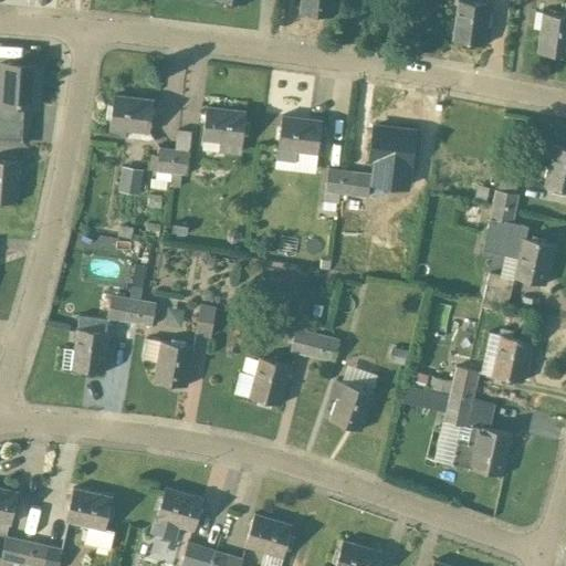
[(336,0),(302,0),(302,12),(335,16),(336,0)]
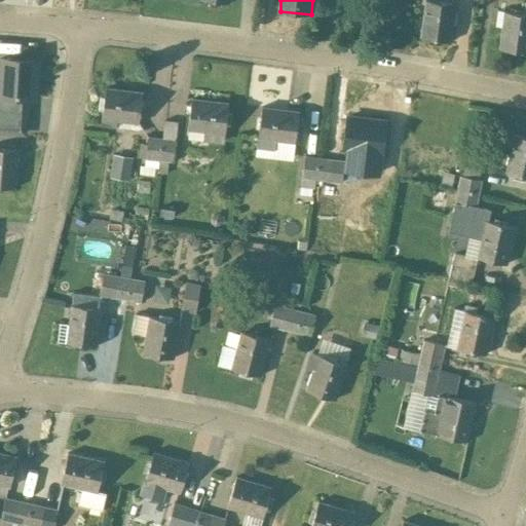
[(458,2),(443,0),(427,0),(422,36),(452,41),(458,2)]
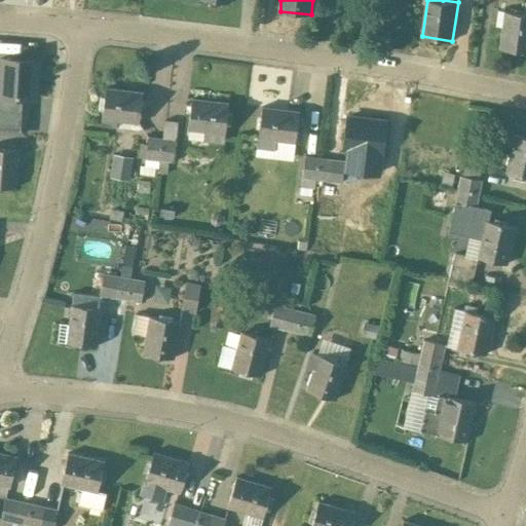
[(525,13),(508,10),(501,45),(525,49),(525,13)]
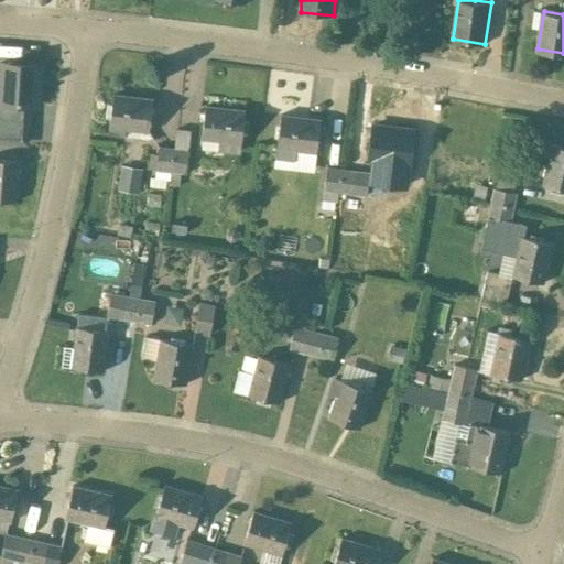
[(39,66),(0,63),(0,69),(0,114),(28,116),(29,105),(36,106),(39,66)]
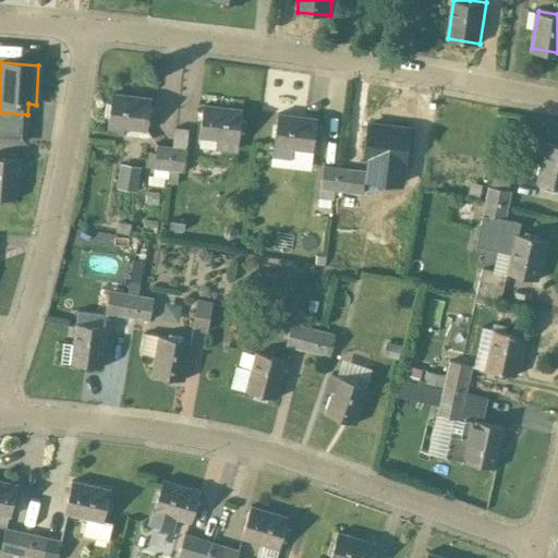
[(149,130),(154,97),(112,93),(108,125),(149,130)]
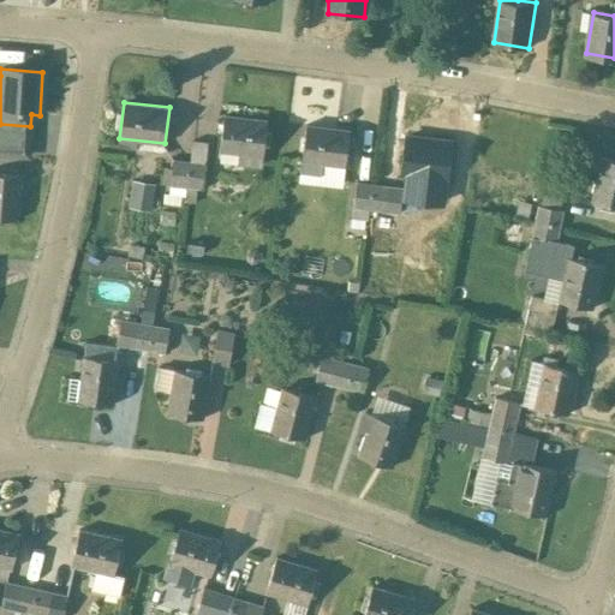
[(263,156),(267,119),(225,115),(221,153),(263,156)]
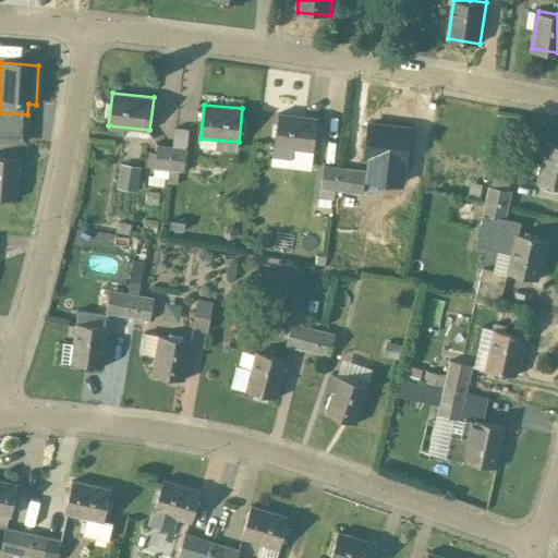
[(0,112),(0,123),(26,125),(27,114),(0,112)]
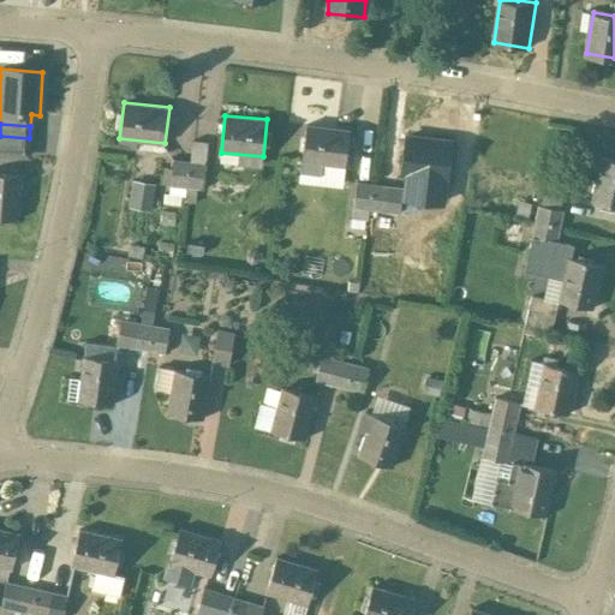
[(352,130),(308,124),(303,161),(300,173),(322,175),(323,163),(347,167),(352,130)]
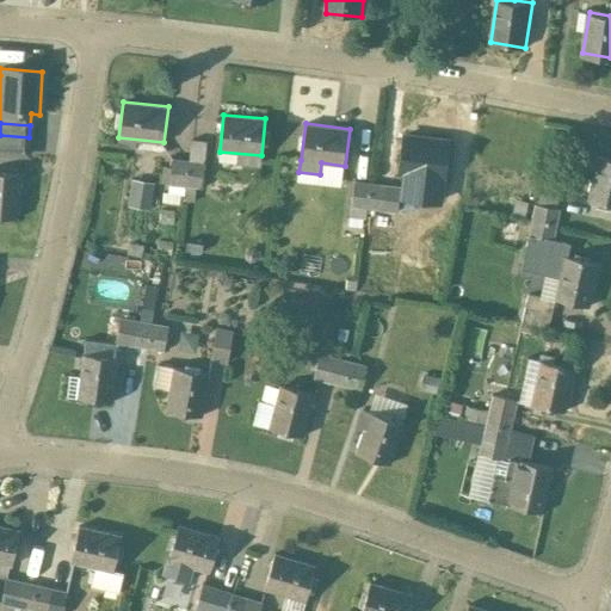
[(29,137),(0,135),(0,153),(28,155),(29,137)]
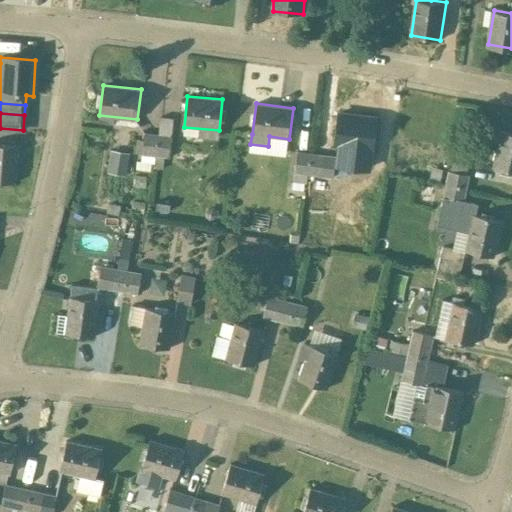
[(376,120),(340,115),(336,145),(372,150),(376,120)]
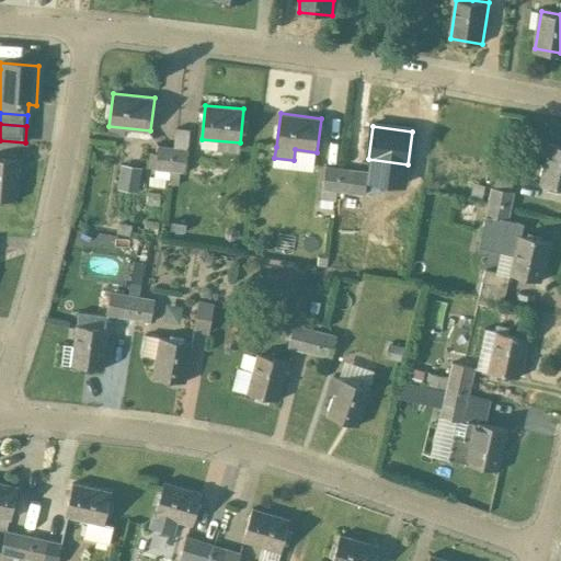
[(183,171),(189,134),(175,133),(173,147),(162,146),(160,169),(183,171)]
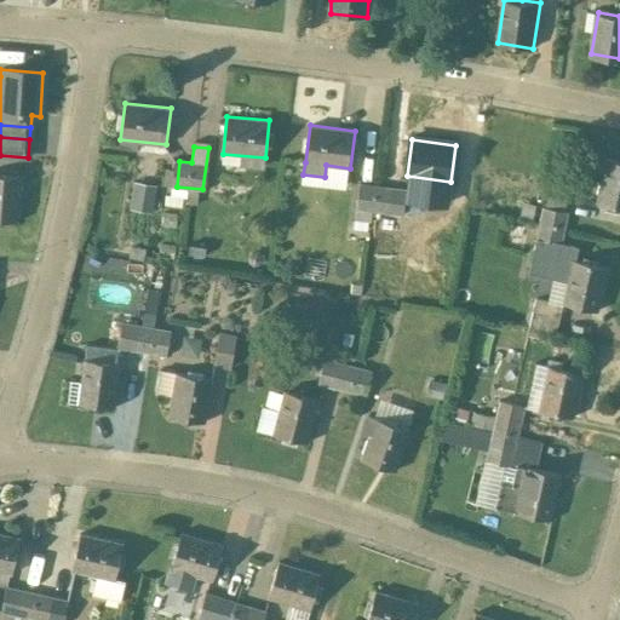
[(619,160),(607,158),(598,201),(619,205),(619,160)]
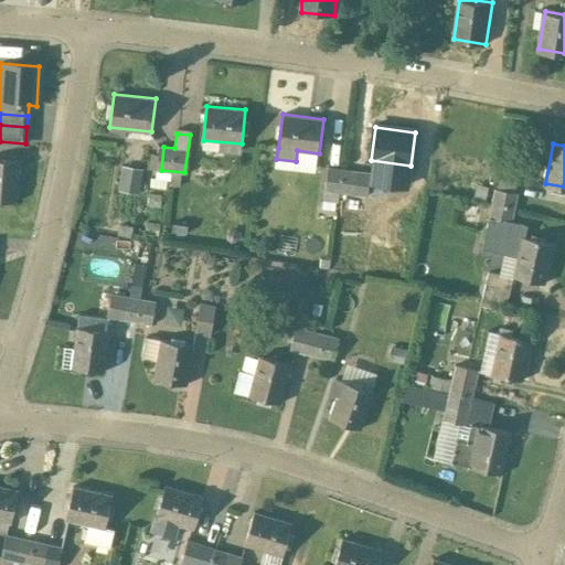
[(19,161),(0,159),(0,200),(16,202),(19,161)]
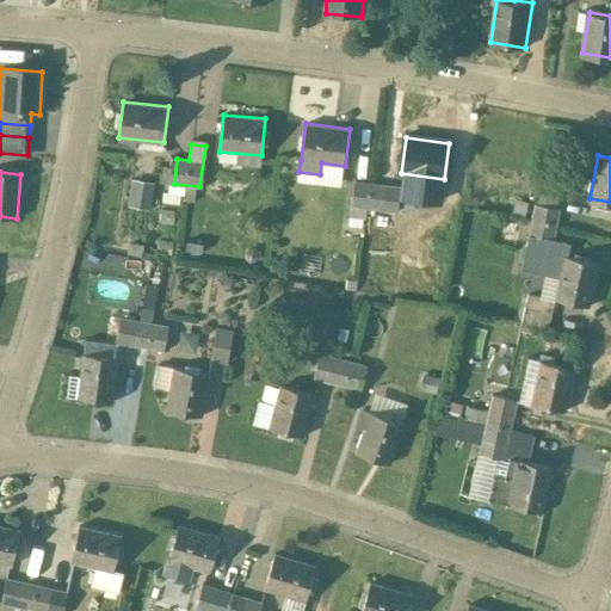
[(153,209),(155,184),(131,181),(129,207),(153,209)]
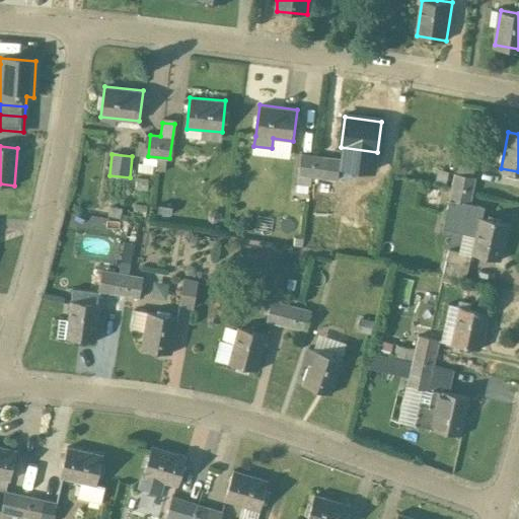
[(314,156),(301,154),(298,175),(311,177),(314,156)]
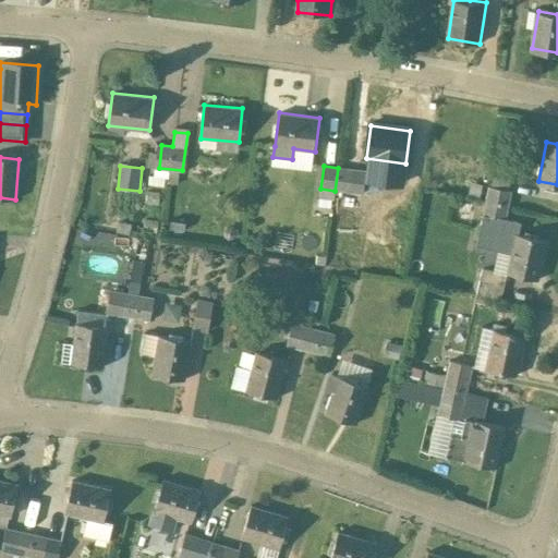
[(366,171),(338,168),(335,191),(364,194),(366,171)]
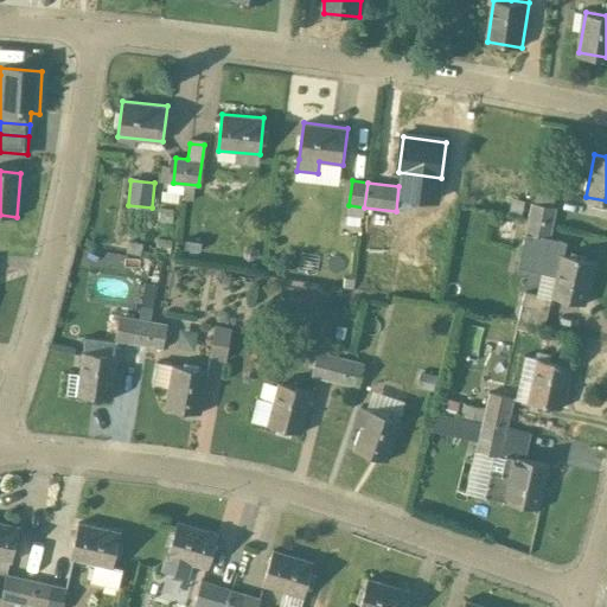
[(561,206),(563,196),(538,190),(536,200),(561,206)]
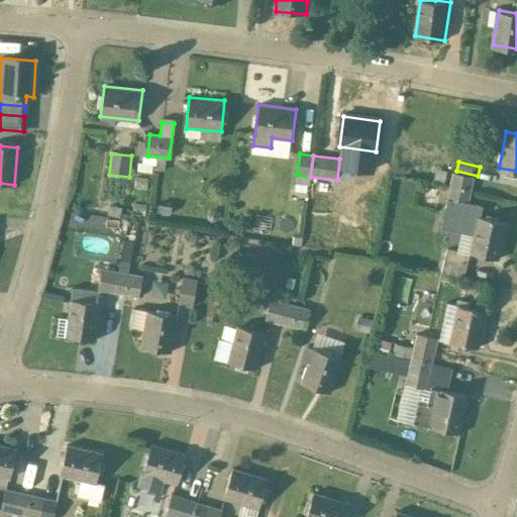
[(474,177),(451,173),(449,186),(472,191),(474,177)]
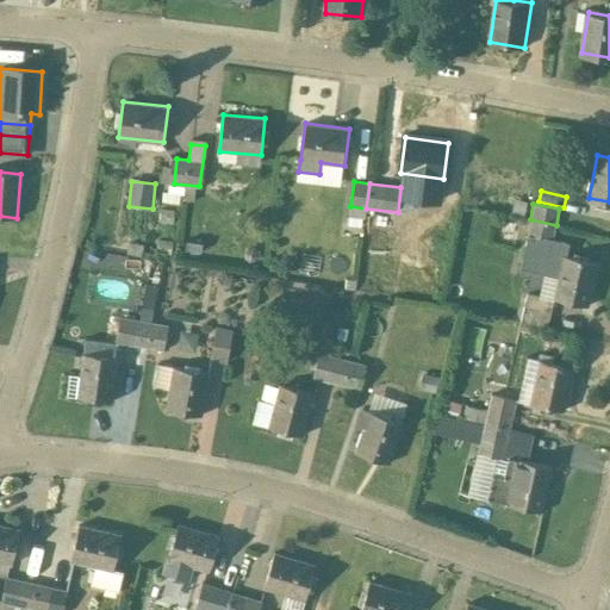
[(366,209),(350,206),(349,217),(365,218),(366,209)]
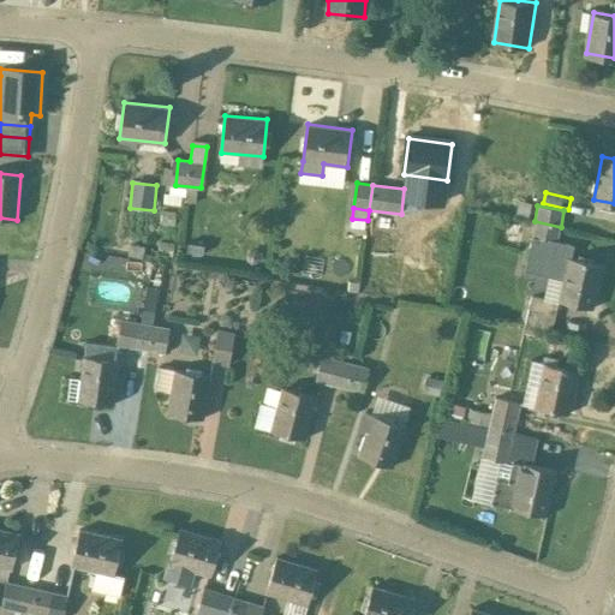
[(561,227),(535,221),(531,238),(557,243),(561,227)]
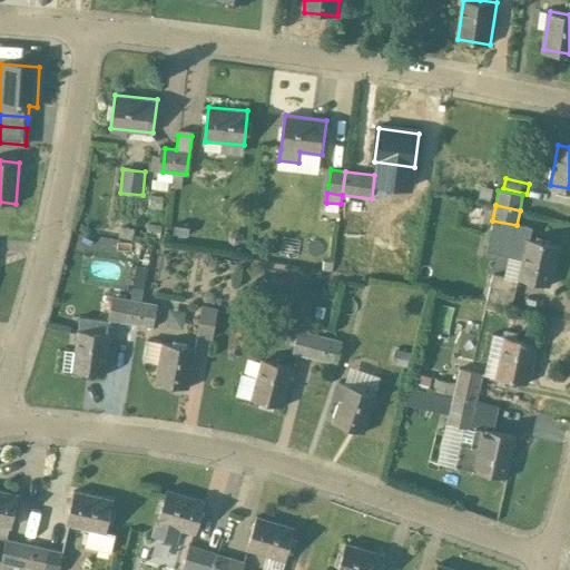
[(558,246),(527,239),(518,278),(549,286),(558,246)]
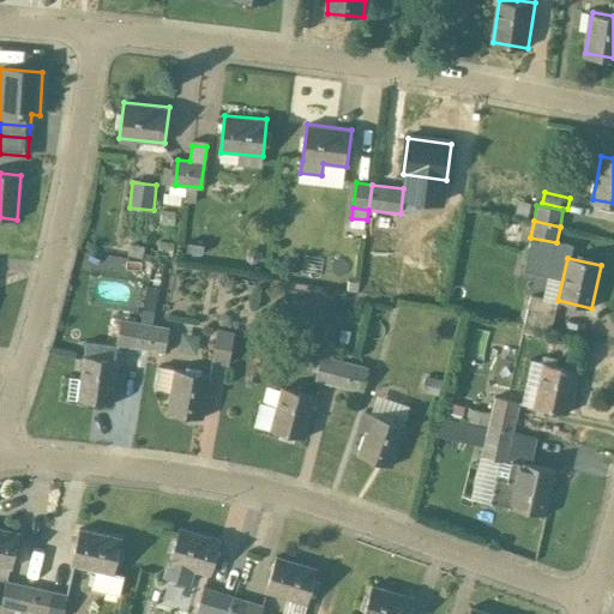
[(558,302),(531,296),(525,324),(552,329),(558,302)]
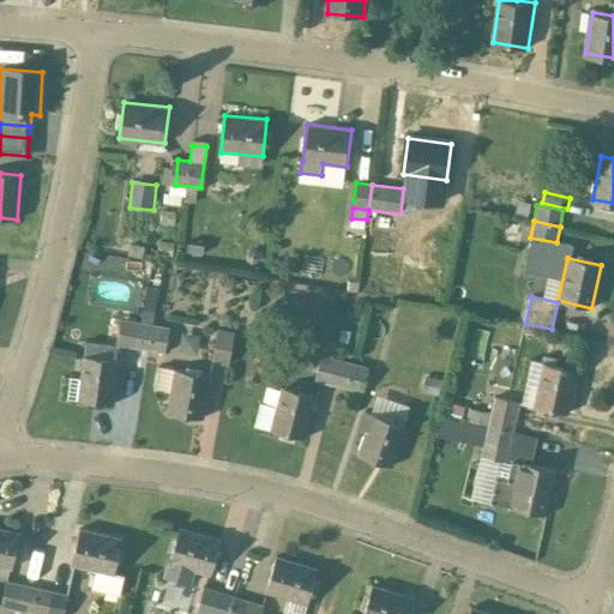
[(154,326),(120,320),(115,345),(149,353),(154,326)]
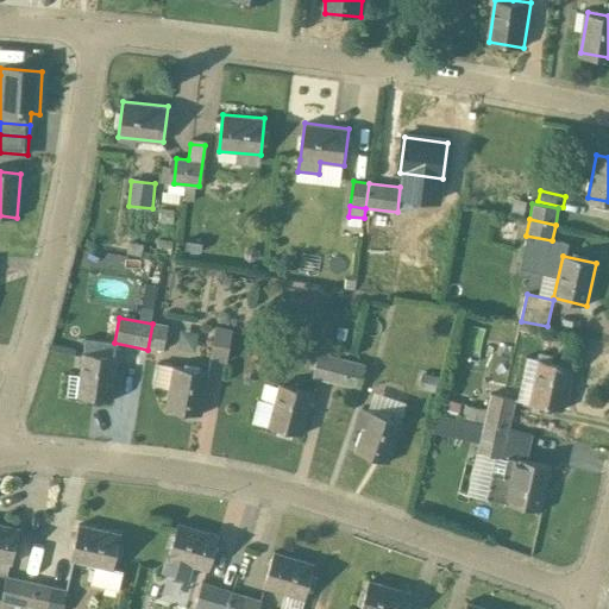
[(168,326),(152,324),(148,350),(163,352),(168,326)]
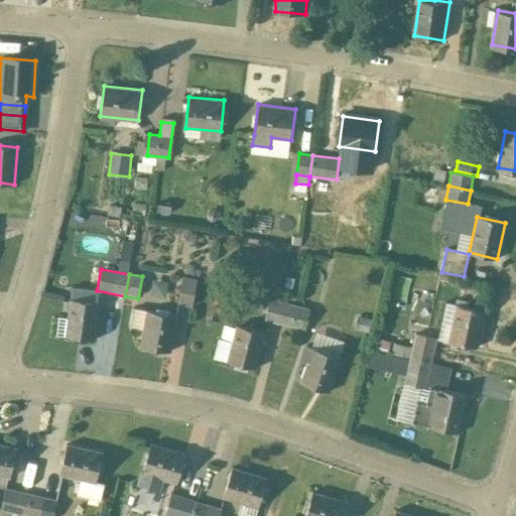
[(197,280),(181,277),(176,306),(191,308),(197,280)]
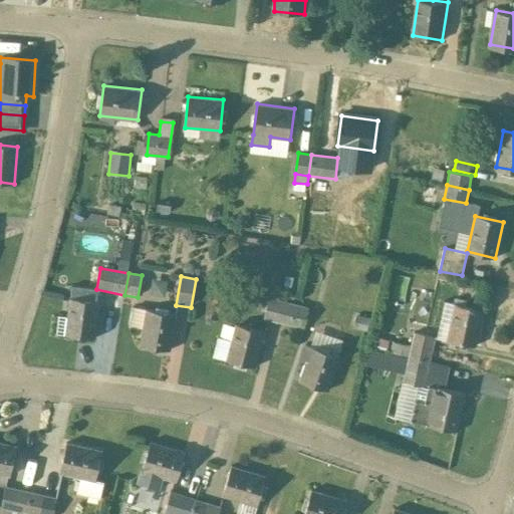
[(167,282),(152,279),(150,294),(165,296),(167,282)]
